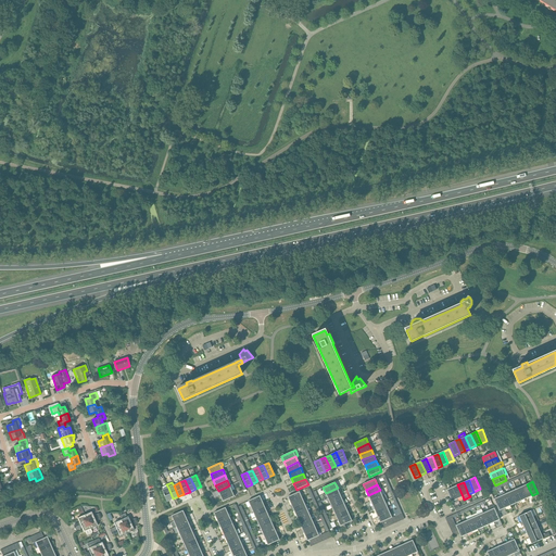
[(452,488),(457,498),(463,496),(457,484),(452,488)]
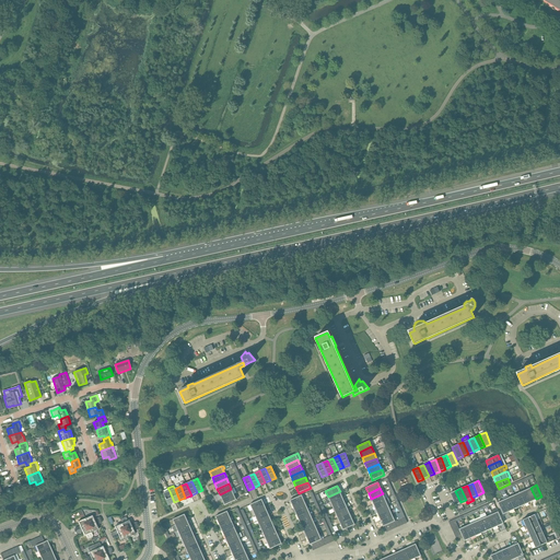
[(525,490),(531,502),(536,499),(531,488),(525,490)]
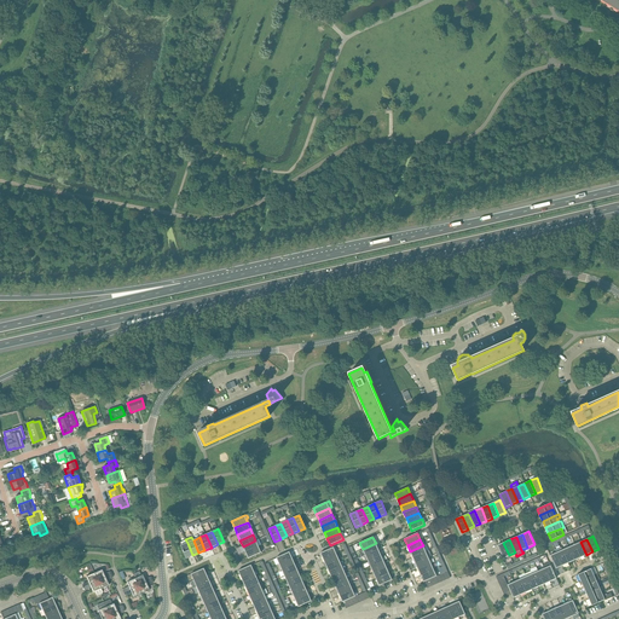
[(255,541),(243,547),(246,553),(259,547),(255,541)]
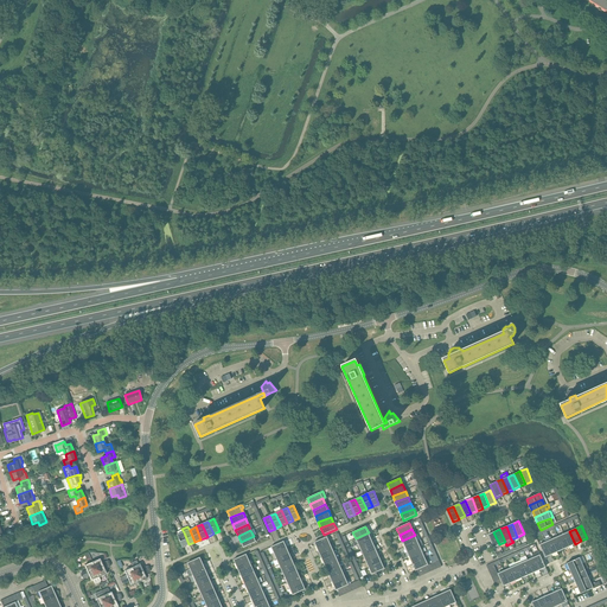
[(563,534),(569,547),(575,544),(569,531),(563,534)]
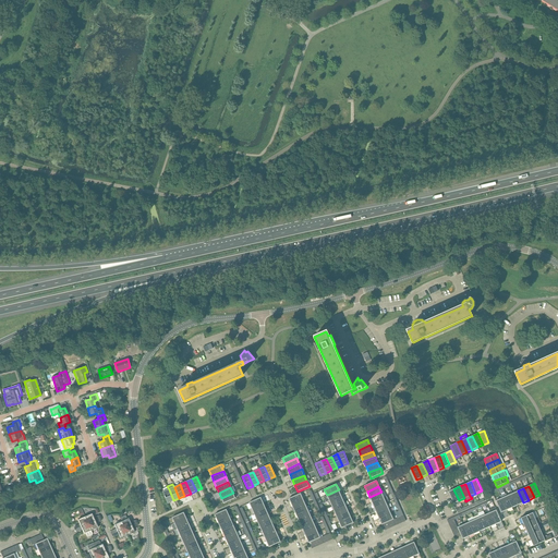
[(162,492),(168,504),(173,500),(169,489),(162,492)]
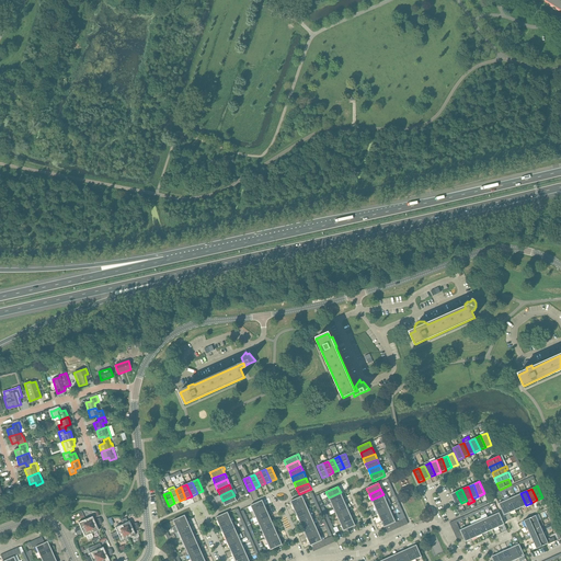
[(329,497),(325,499),(327,502),(330,501),(331,503),(343,497),(341,492),(329,497)]
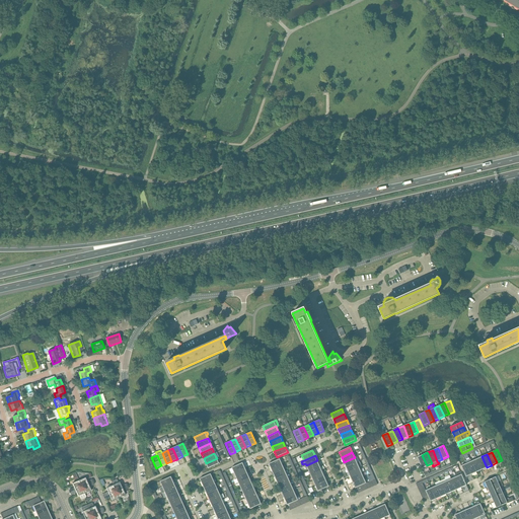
[(422,455),(417,457),(422,468),(423,470),(428,468),(427,465),(422,455)]
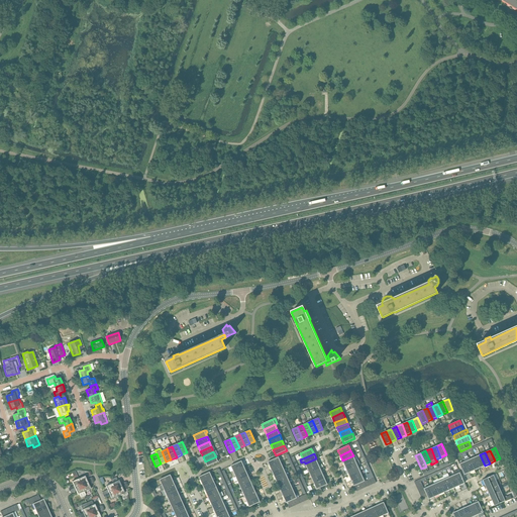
[(475,457),(480,468),(485,466),(480,454),(475,457)]
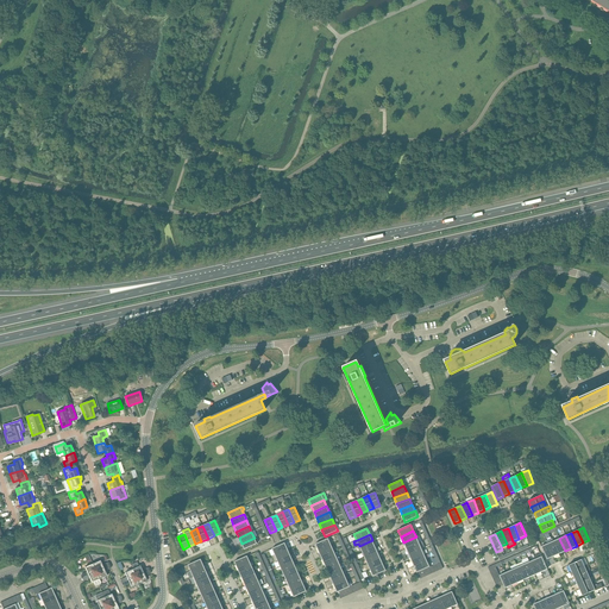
[(416,537),(403,542),(406,548),(419,542),(416,537)]
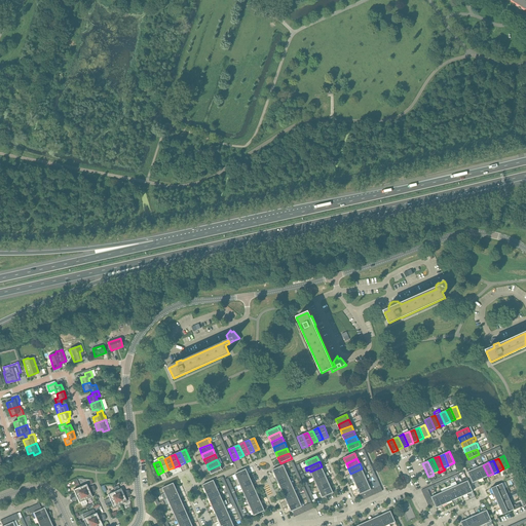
[(220,464),(209,470),(211,475),(222,470),(220,464)]
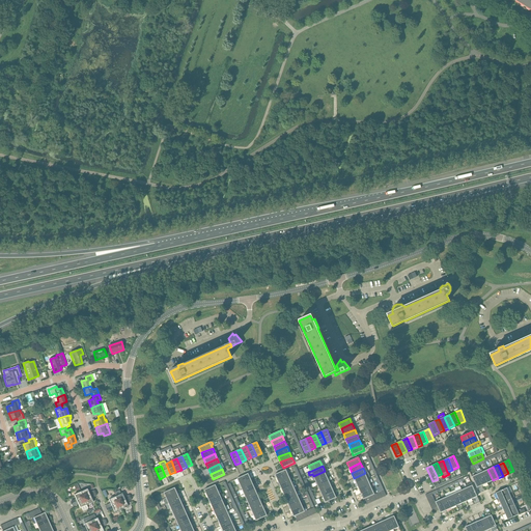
[(275,474),(277,480),(288,475),(286,470),(275,474)]
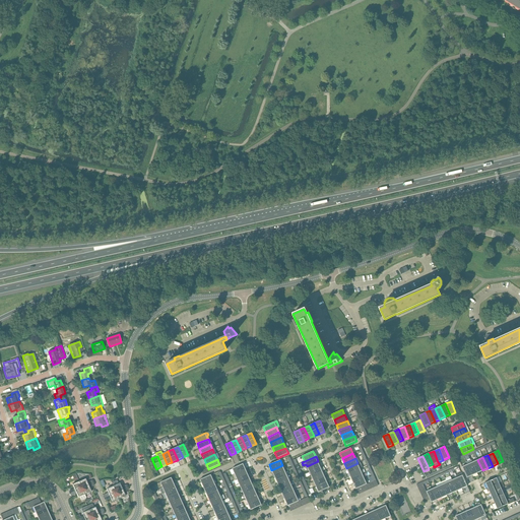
[(471,460),(466,462),(467,464),(472,475),(477,473),(472,462),(471,460)]
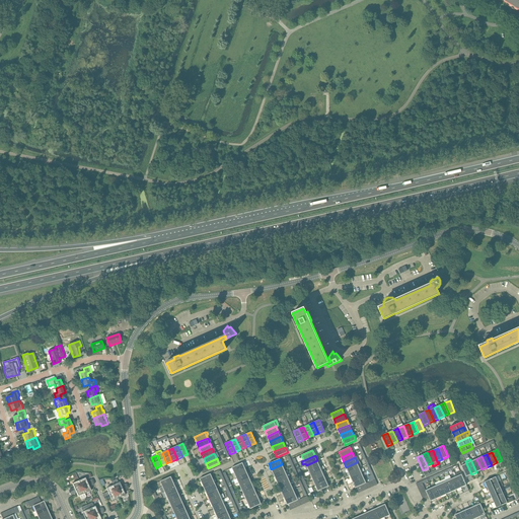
[(471,461),(476,472),(482,469),(476,459),(471,461)]
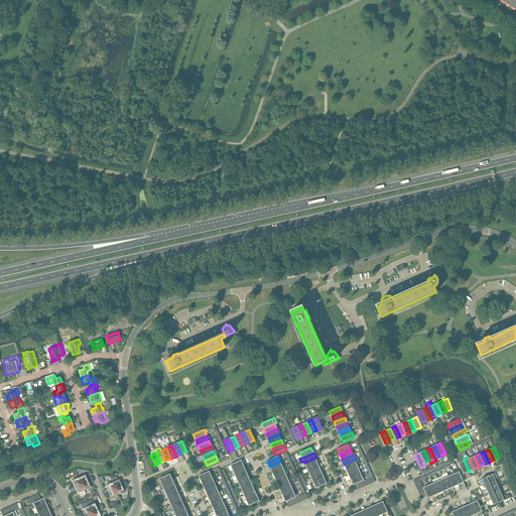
[(306,468),(317,463),(315,458),(304,463),(306,468)]
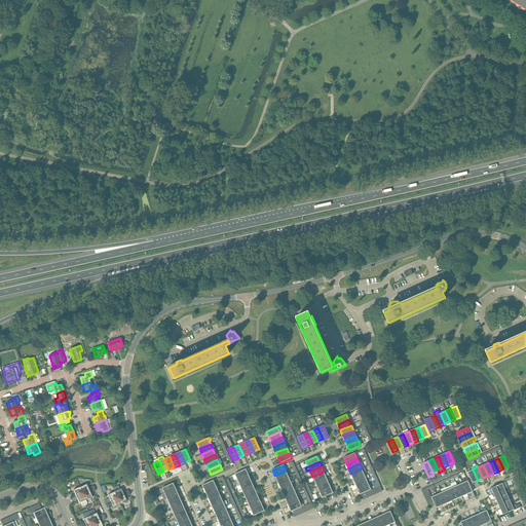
[(235,474),(237,479),(249,475),(246,468),(235,474)]
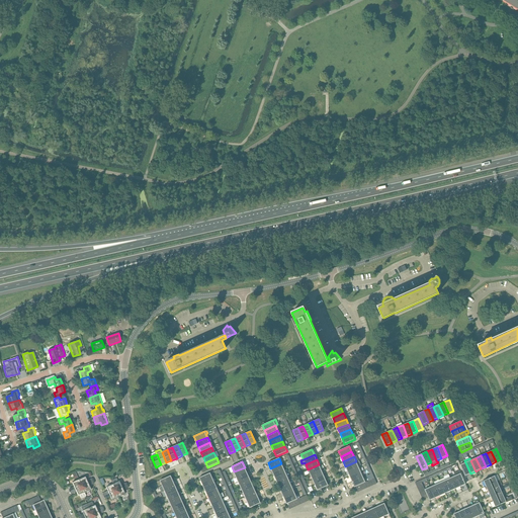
[(358,466),(356,461),(345,466),(347,471),(358,466)]
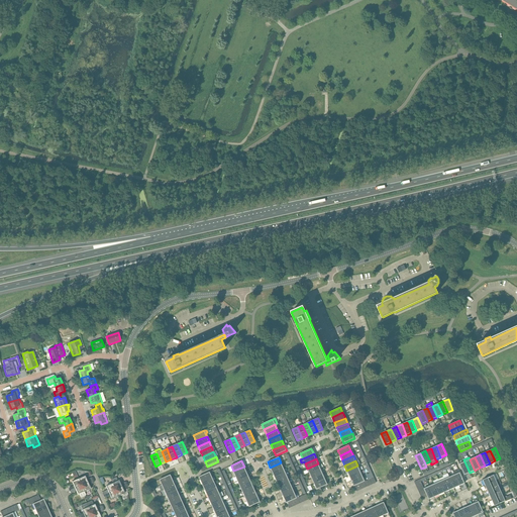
[(459,463),(464,475),(470,473),(464,461),(459,463)]
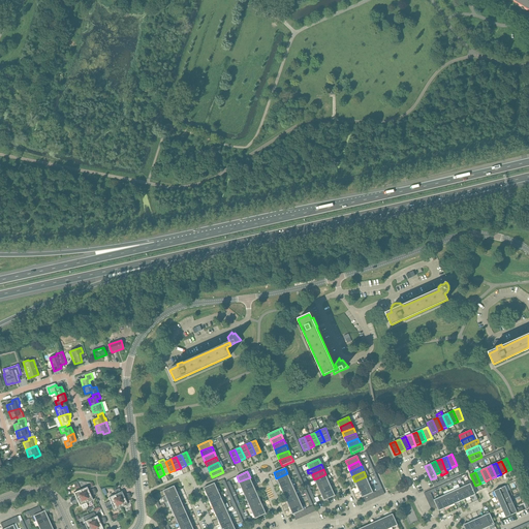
[(289,478),(287,473),(276,478),(278,484),(289,478)]
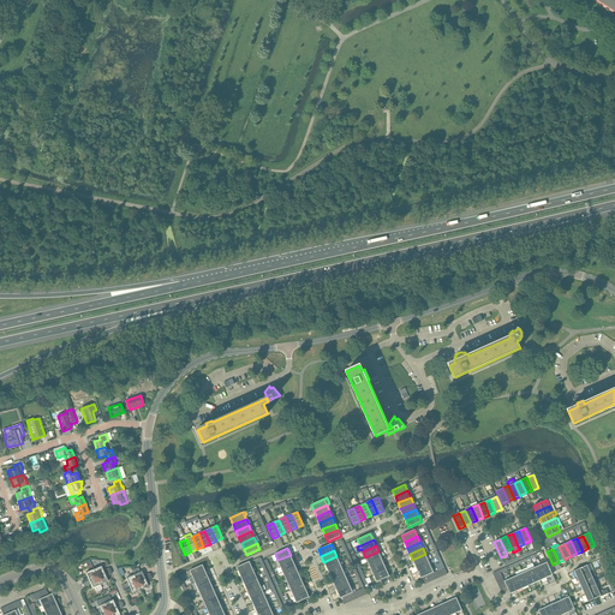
[(369,563),(381,557),(378,551),(365,557),(369,563)]
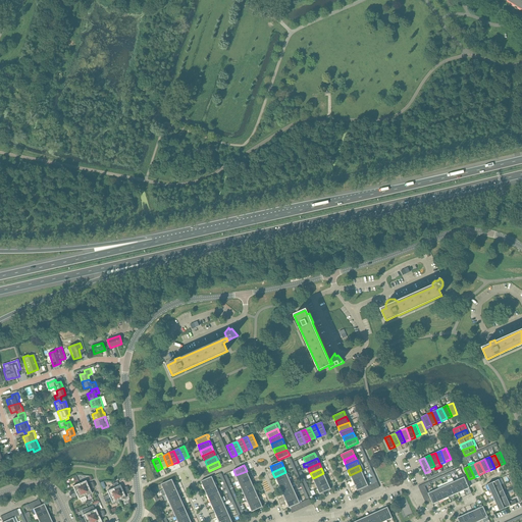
[(361,470),(350,475),(353,480),(363,475),(361,470)]
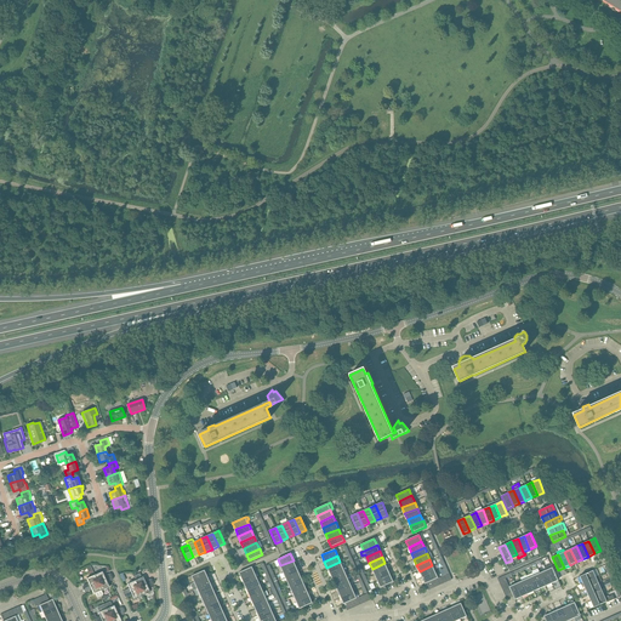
[(280,565),(283,571),(296,565),(294,560),(280,565)]
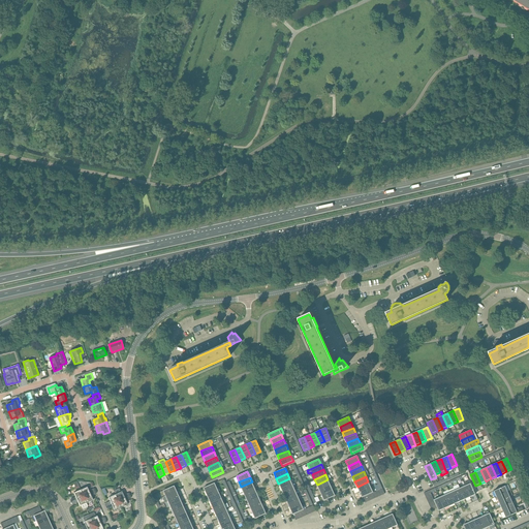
[(278,484),(281,489),(291,484),(289,478),(278,484)]
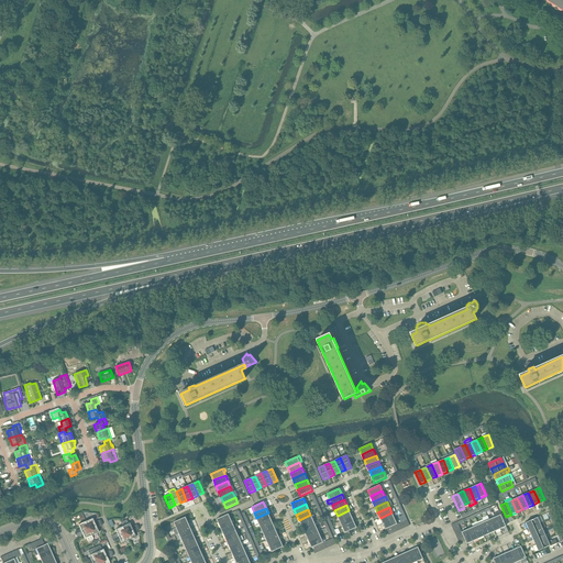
[(340,521),(352,516),(349,510),(338,516),(340,521)]
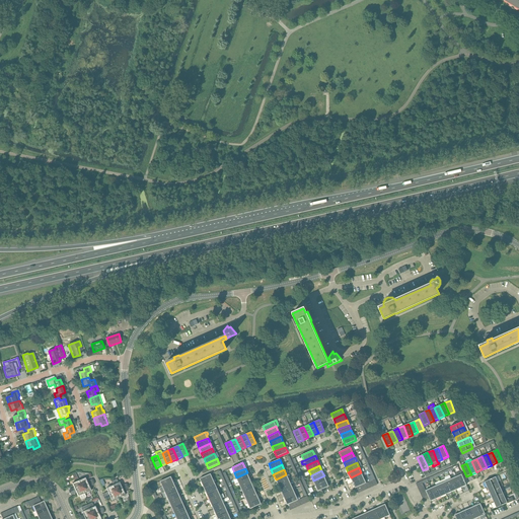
[(460,471),(455,474),(456,476),(461,488),(466,485),(465,484),(464,480),(461,474),(460,471)]
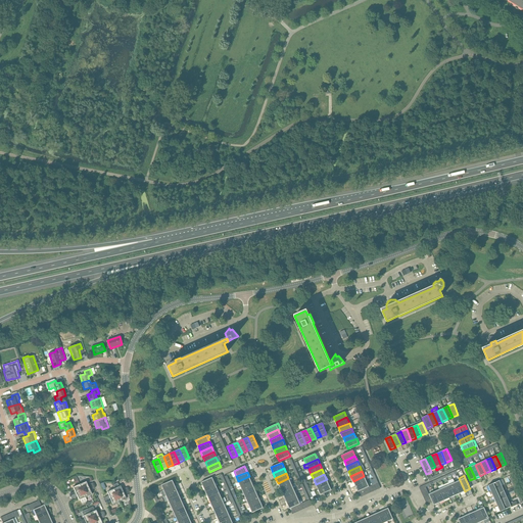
[(238,481),(240,486),(251,482),(249,476),(238,481)]
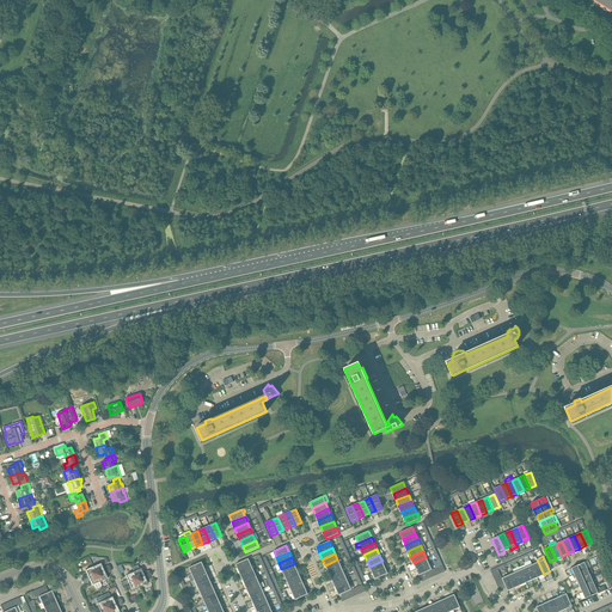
[(429,563),(426,557),(414,563),(416,569),(429,563)]
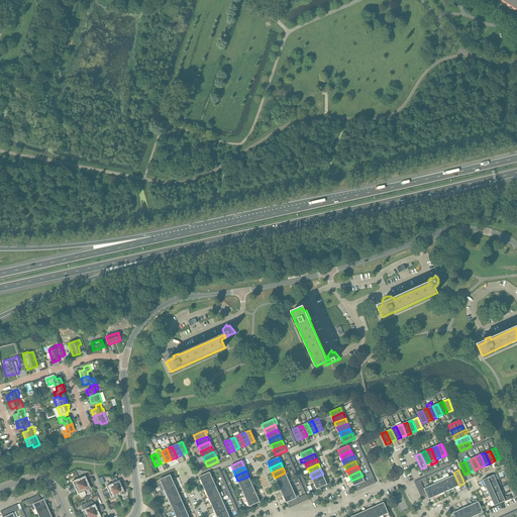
[(210,472),(199,477),(201,482),(212,477),(210,472)]
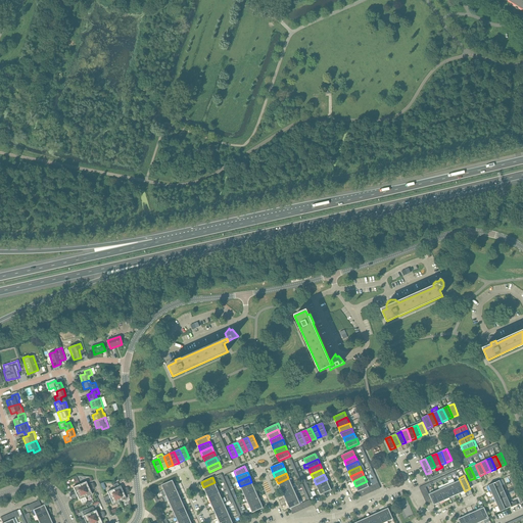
[(291,483),(288,478),(278,483),(280,488),(291,483)]
